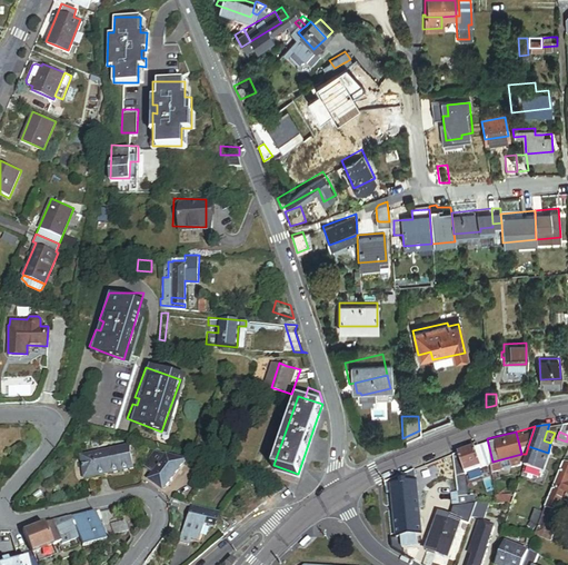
[(458,493),(469,492),(462,469),(489,462),(485,439),(451,450),(457,491),(458,493)]
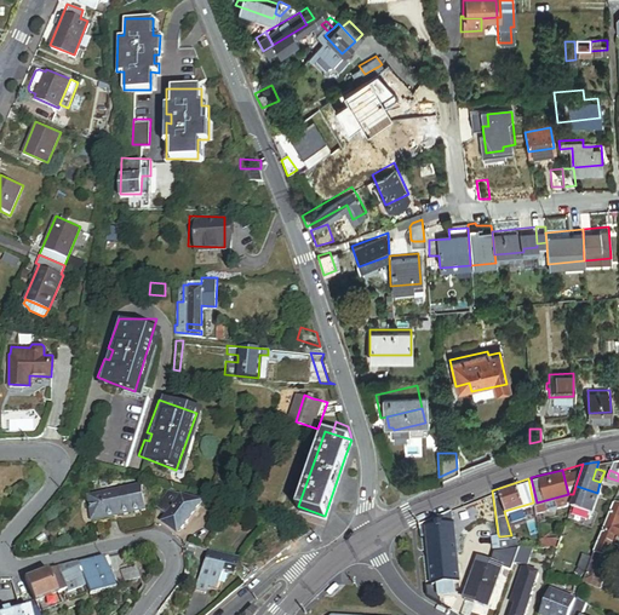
[(597,493),(575,486),(573,494),(569,505),(590,512),(597,493)]
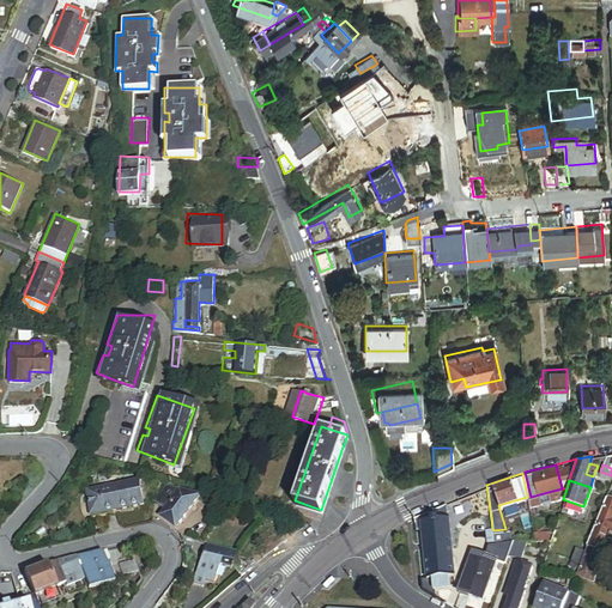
[(89,494),(92,516),(145,505),(140,484),(89,494)]
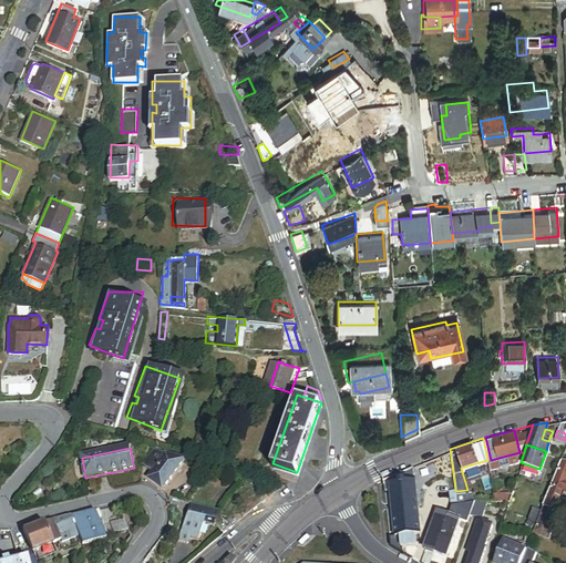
[(164,487),(166,487),(184,459),(154,449),(145,461),(154,468),(148,476),(164,487)]
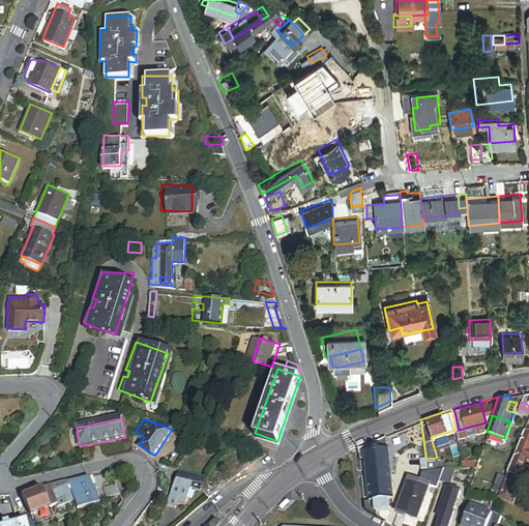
[(486,422),(459,430),(460,436),(483,430),(486,422)]
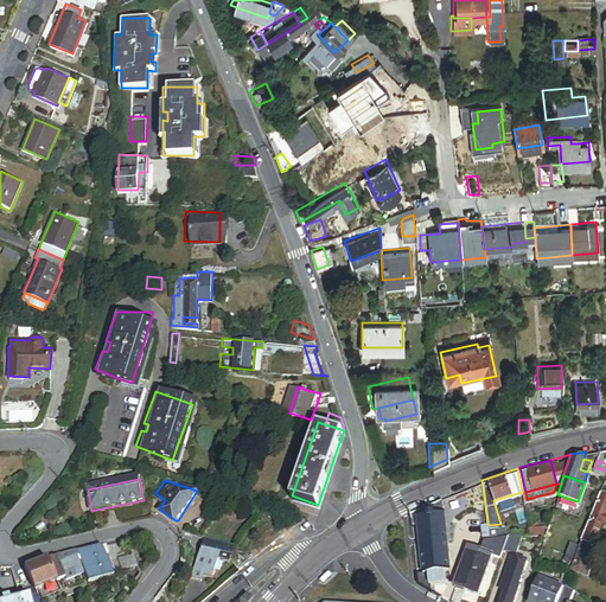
[(594,542),(599,530),(601,522),(605,523),(605,492),(599,490),(580,536),(594,542)]
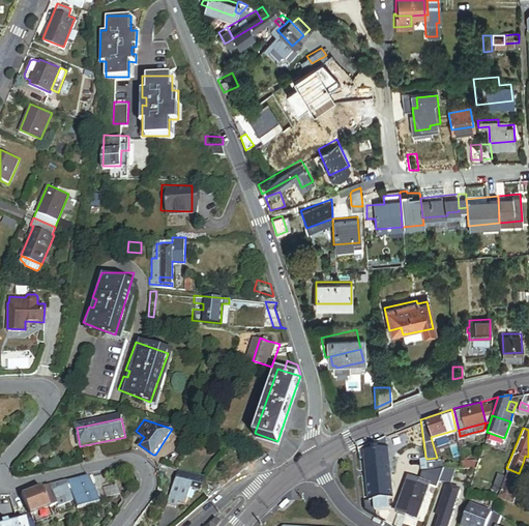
[(387,496),(391,496),(385,434),(357,445),(364,506),(376,513),(376,507),(388,506),(387,496)]
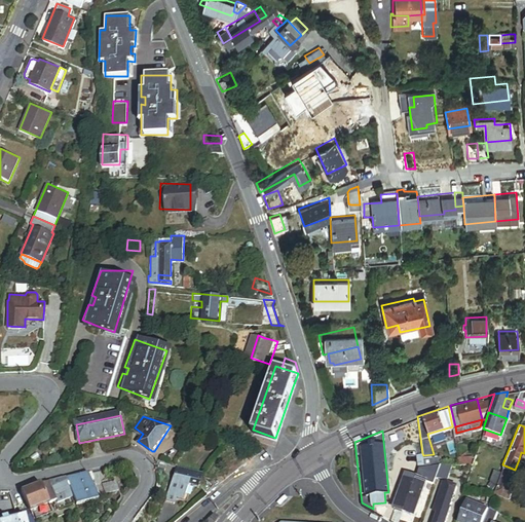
[(434,454),(423,455),(424,463),(440,461),(439,453),(434,454)]
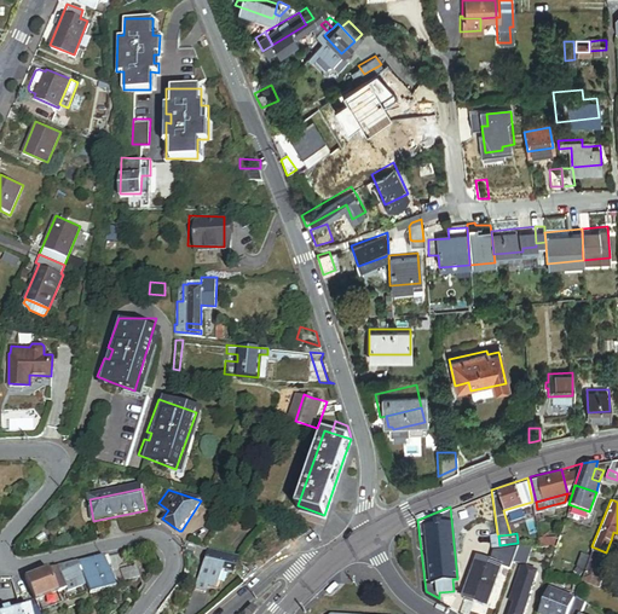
[(546,546),(554,549),(556,539),(543,536),(546,546)]
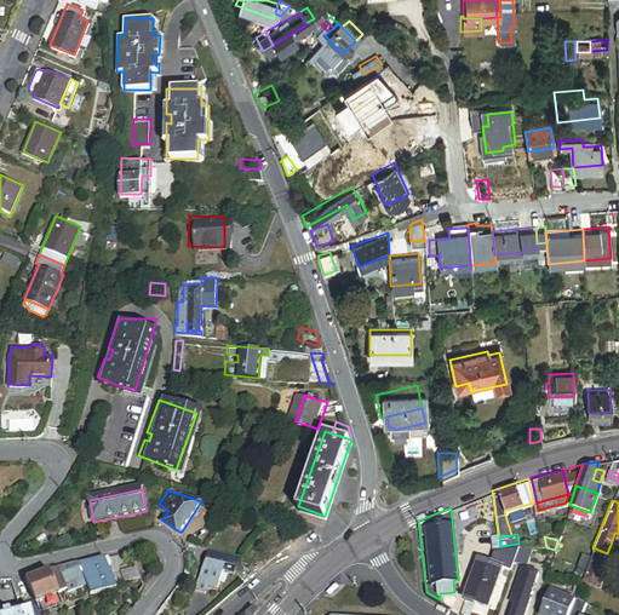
[(529,564),(538,546),(523,544),(517,559),(529,564)]
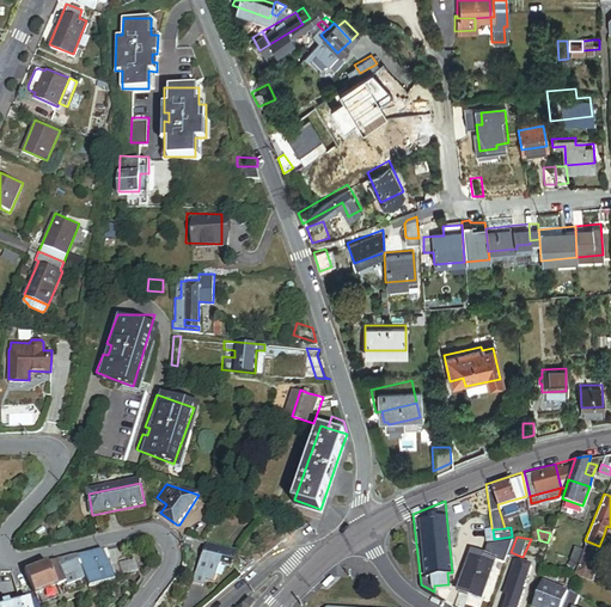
[(203,570),(211,574),(218,553),(231,558),(234,550),(203,540),(194,568),(203,570)]
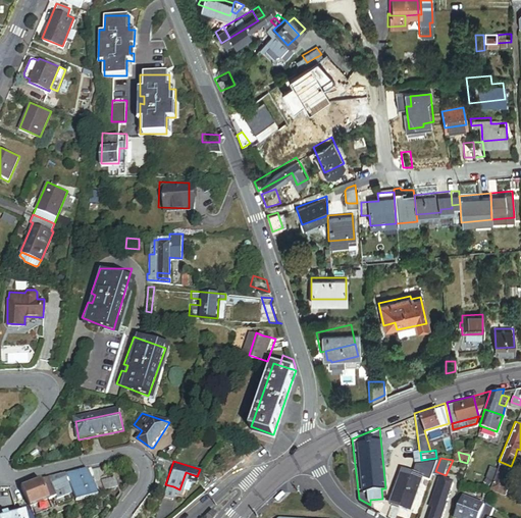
[(511,466),(499,461),(493,476),(490,486),(505,491),(509,480),(506,479),(511,466)]
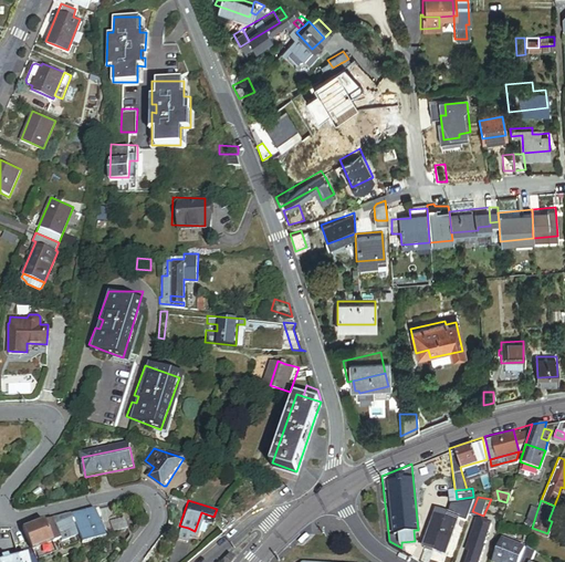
[(84,542),(106,534),(98,514),(96,506),(73,511),(81,534),(83,540),(84,542)]
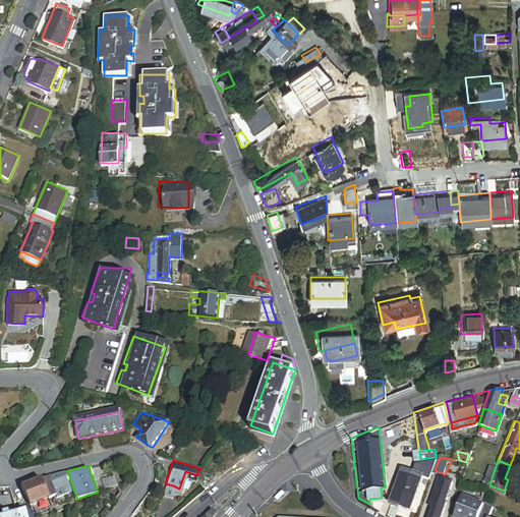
[(392,500),(410,508),(424,476),(406,468),(392,500)]
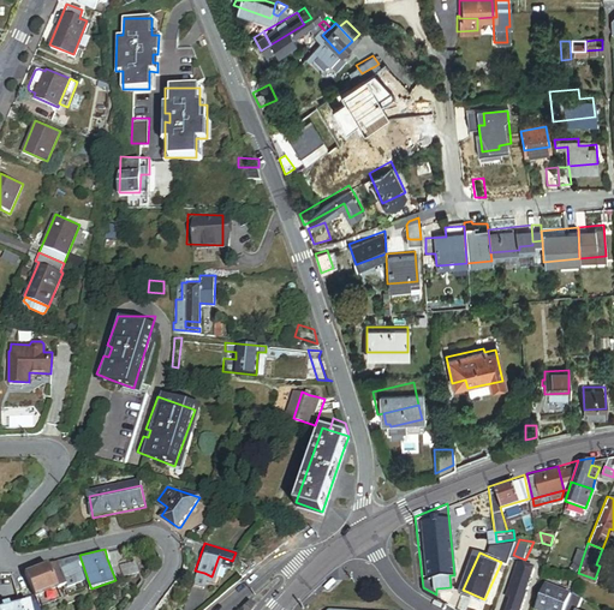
[(90,586),(88,580),(79,555),(48,561),(58,586),(67,584),(67,586),(77,582),(79,588),(90,586)]
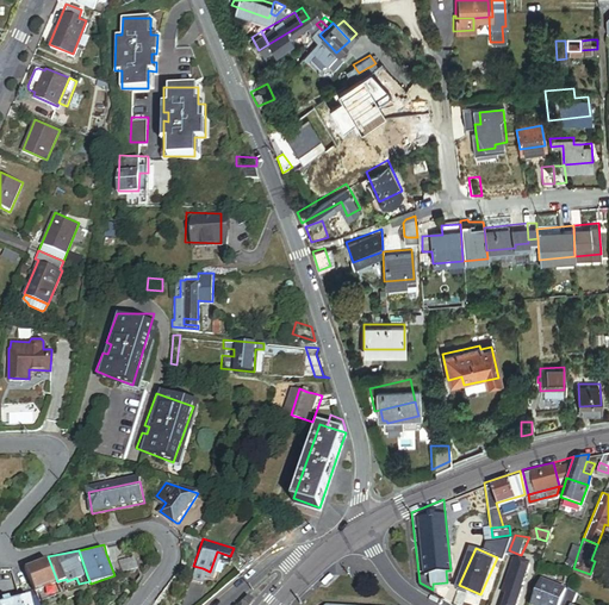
[(240,568),(248,562),(241,552),(232,557),(240,568)]
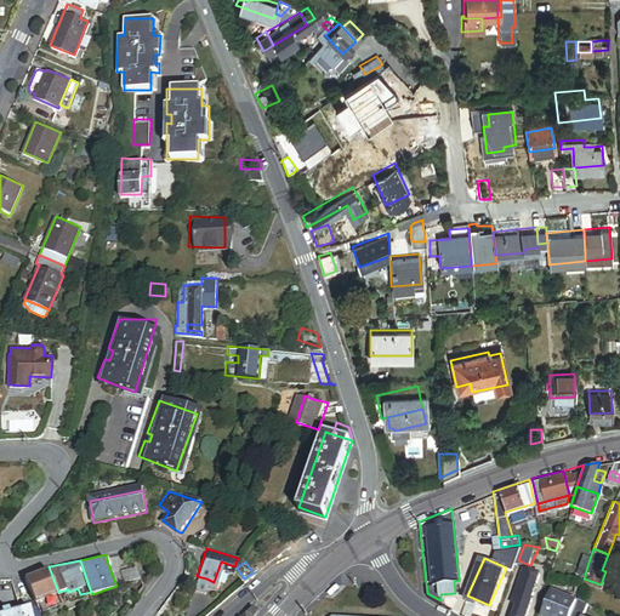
[(125,577),(140,574),(137,563),(121,566),(125,577)]
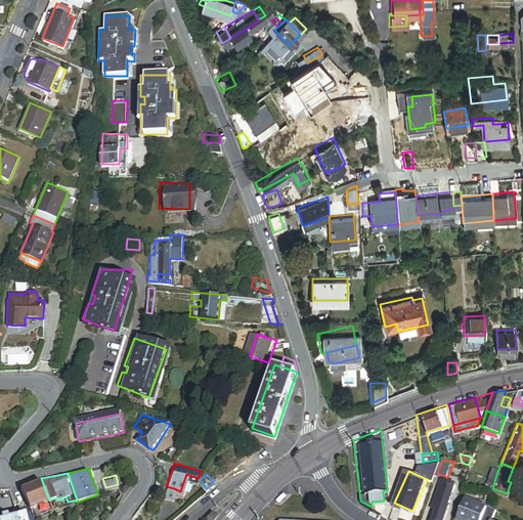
[(442,519),(454,482),(441,477),(432,506),(435,506),(430,519),(442,519)]
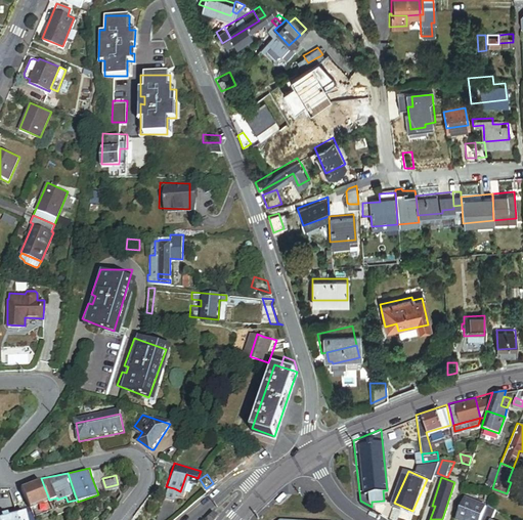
[(29,506),(49,500),(41,478),(22,485),(29,506)]
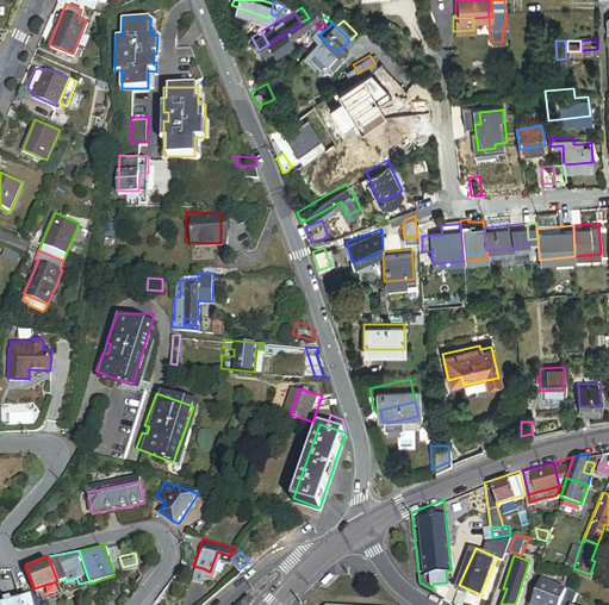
[(199,579),(203,568),(193,566),(190,577),(199,579)]
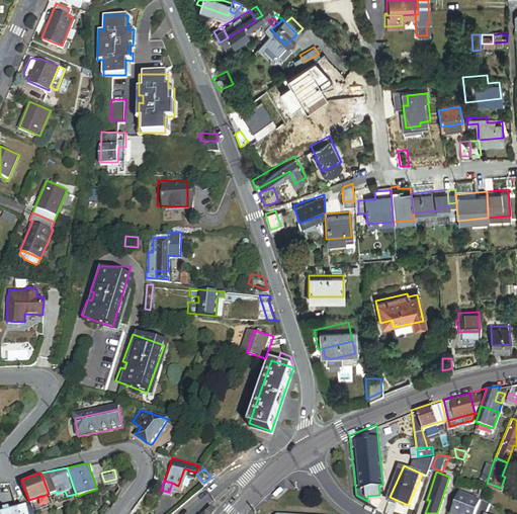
[(478,493),(482,495),(486,485),(480,484),(478,493)]
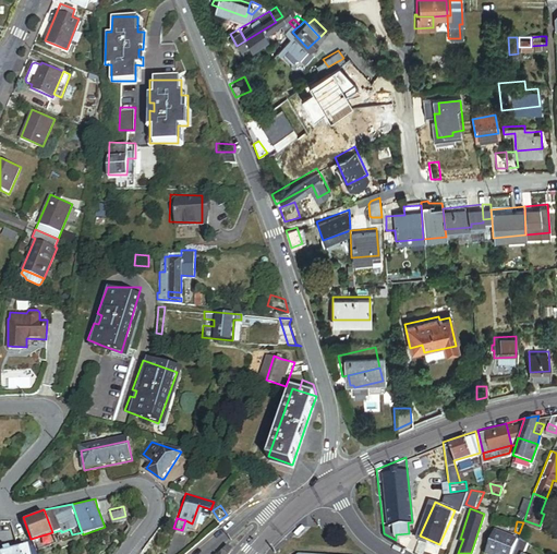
[(491,553),(510,553),(517,538),(495,529),(486,552),(491,553)]
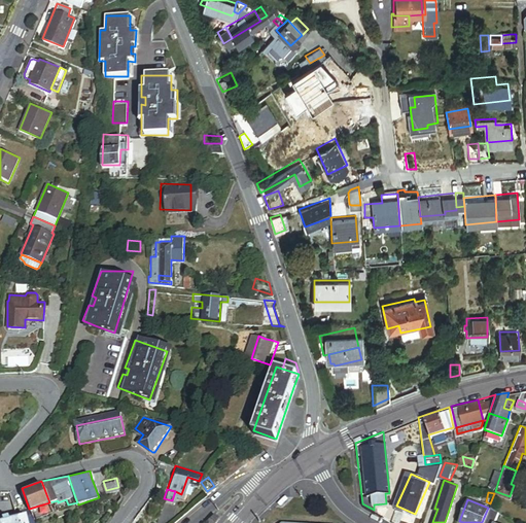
[(34,522),(29,509),(1,516),(1,515),(0,515),(0,522),(34,522)]
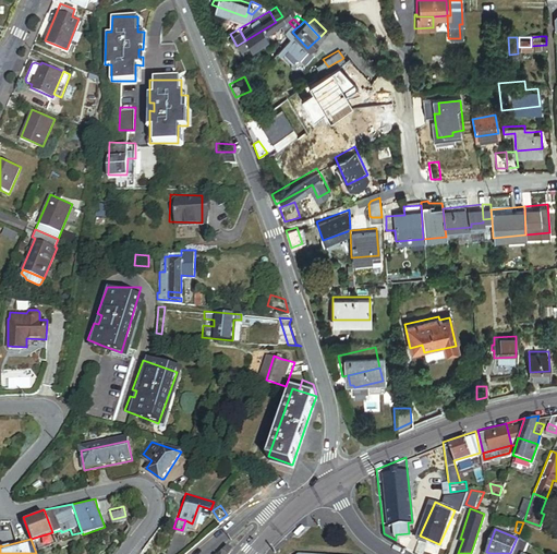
[(512,553),(522,553),(527,545),(519,541),(512,553)]
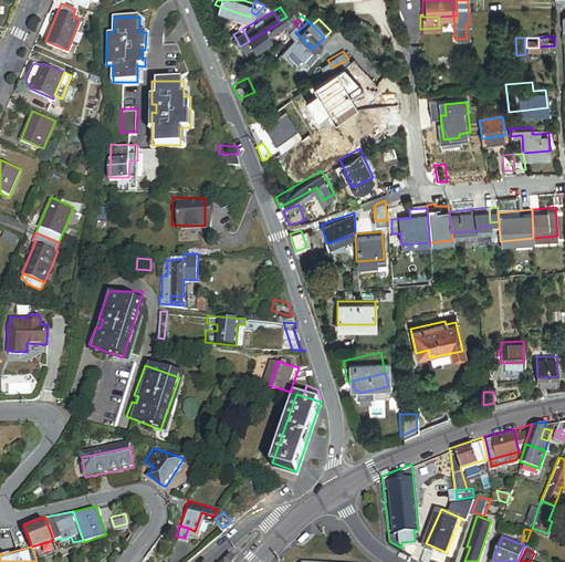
[(222,557),(228,561),(234,555),(229,550),(222,557)]
